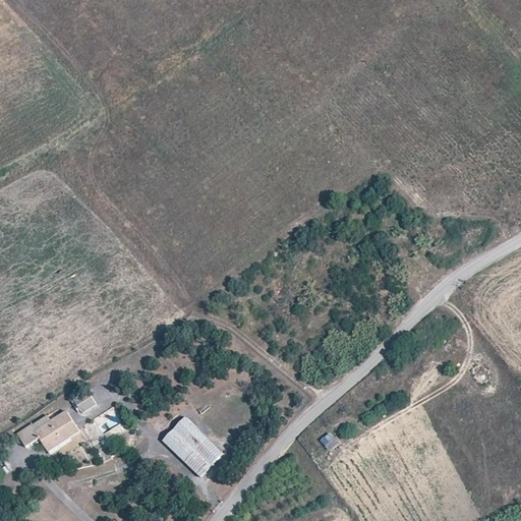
[(97,405),(88,391),(74,400),(83,414),(97,405)]
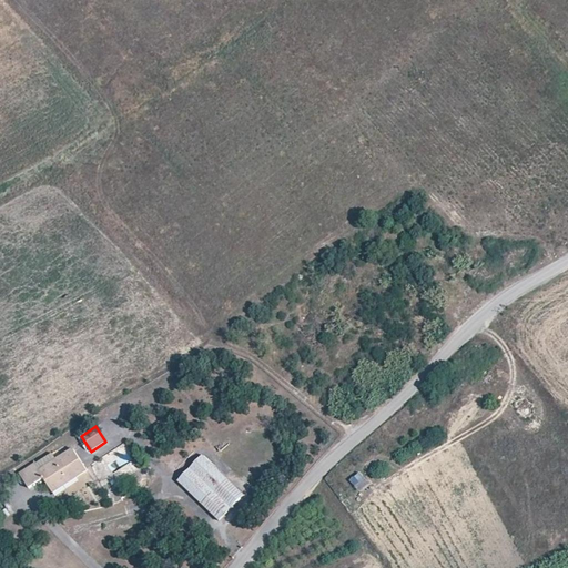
[(88,472),(73,449),(57,459),(40,470),(36,464),(20,474),(29,489),(44,479),(53,494),(88,472)]
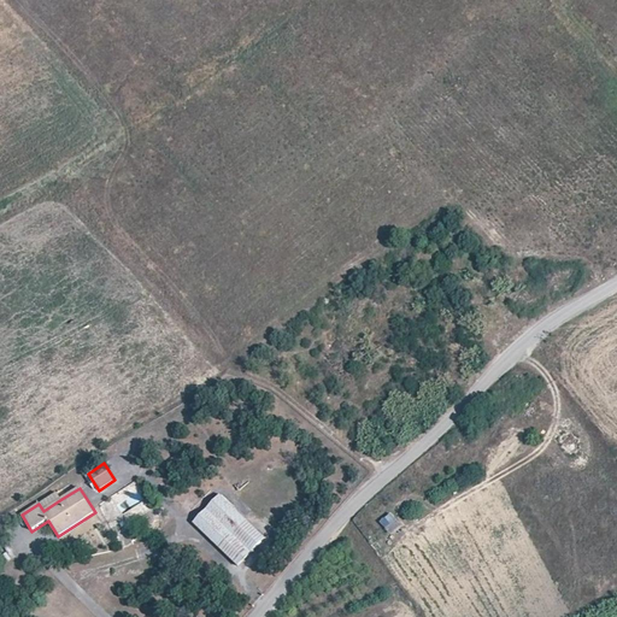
[(43,511),(62,499),(57,492),(39,504),(43,511)]
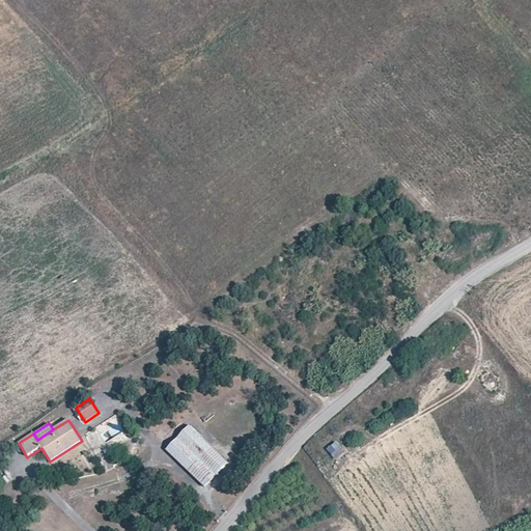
[(229,465),(189,425),(165,449),(203,490),(229,465)]
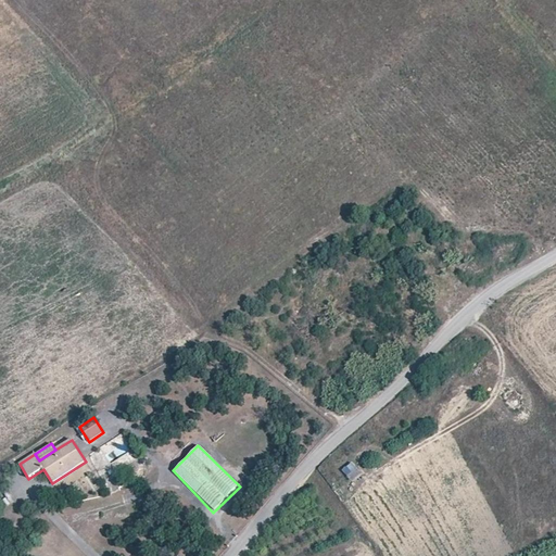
[(341,471),(352,482),(362,474),(351,462),(341,471)]
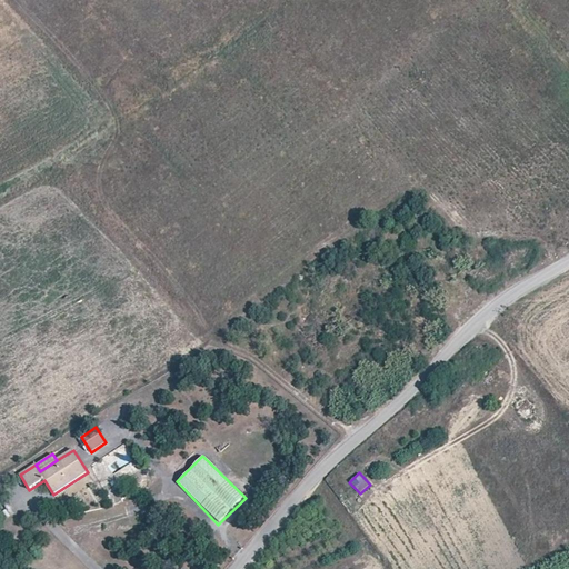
All buildings are outlined.
